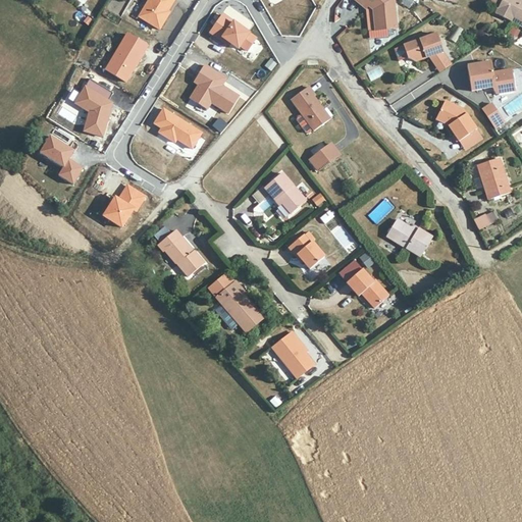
[(150,0),(140,17),(160,30),(166,19),(164,18),(174,0),(150,0)]
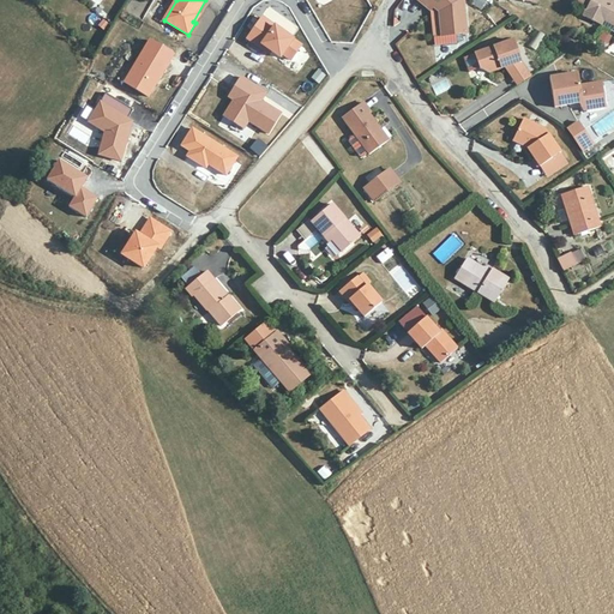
[(443,14),(446,36),(468,32),(463,0),(415,0),(429,10),(433,7),(439,12),(443,14)]
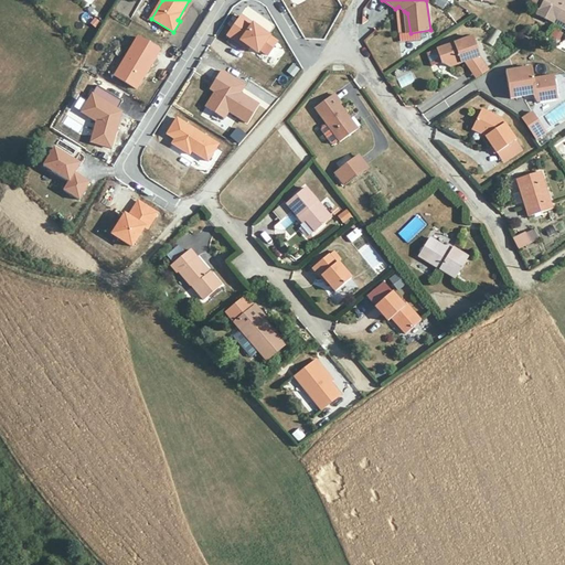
[(445,10),(449,0),(437,0),(435,4),(445,10)]
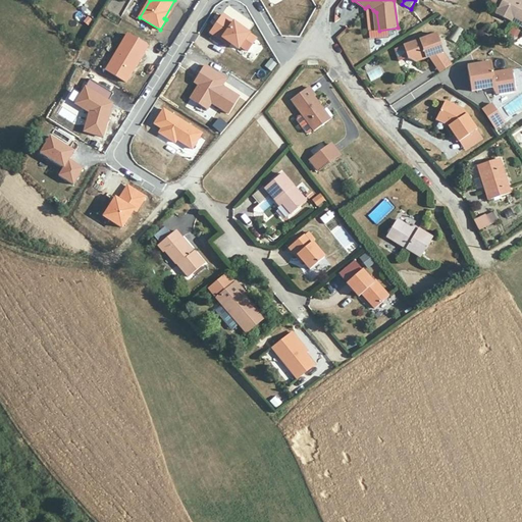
[(521,0),(502,0),(498,11),(512,20),(513,15),(521,20),(521,0)]
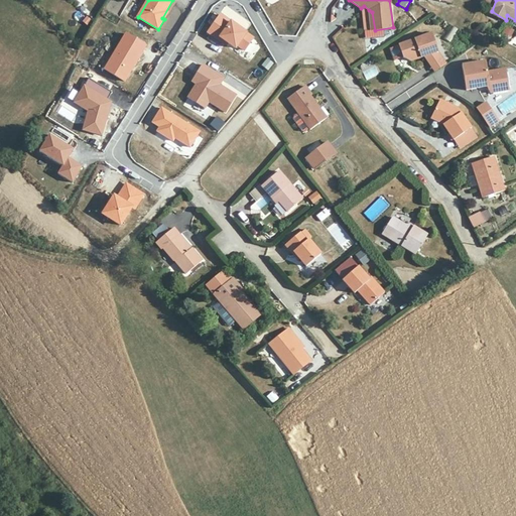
[(431,32),(399,44),(402,57),(412,60),(438,50),(431,32)]
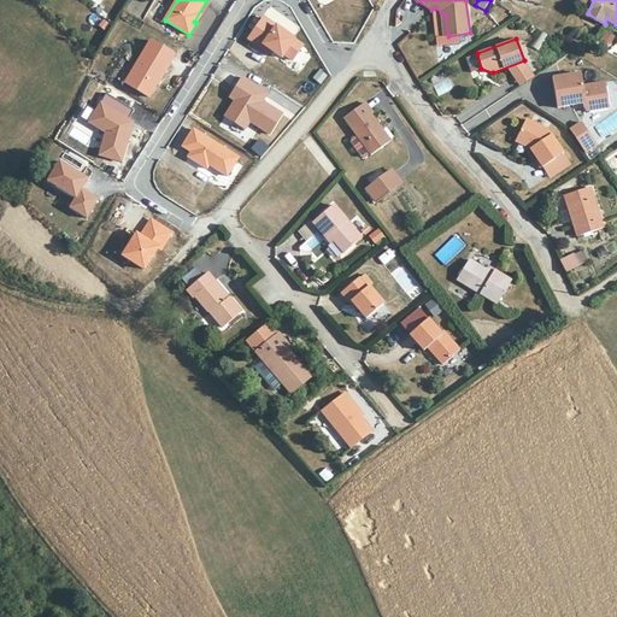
[(581,70),(553,76),(560,106),(586,100),(589,110),(612,104),(606,78),(585,83),(581,70)]
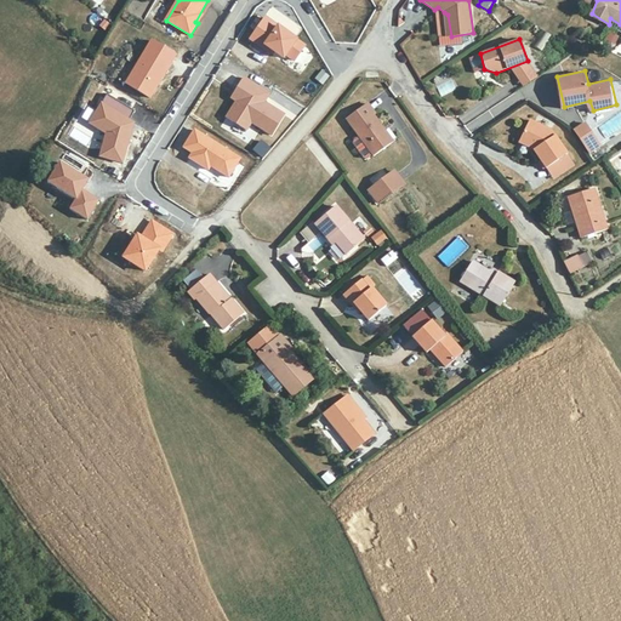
[(271,93),(245,78),(235,93),(241,96),(228,118),(248,130),(252,123),(272,136),(285,115),(265,103),(271,93)]
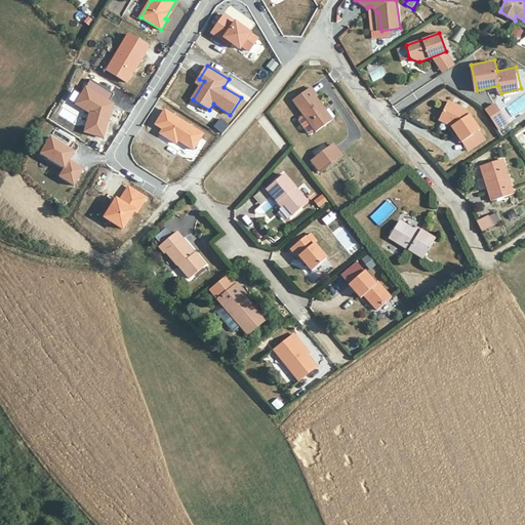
[(372,81),(386,76),(382,68),(369,73),(372,81)]
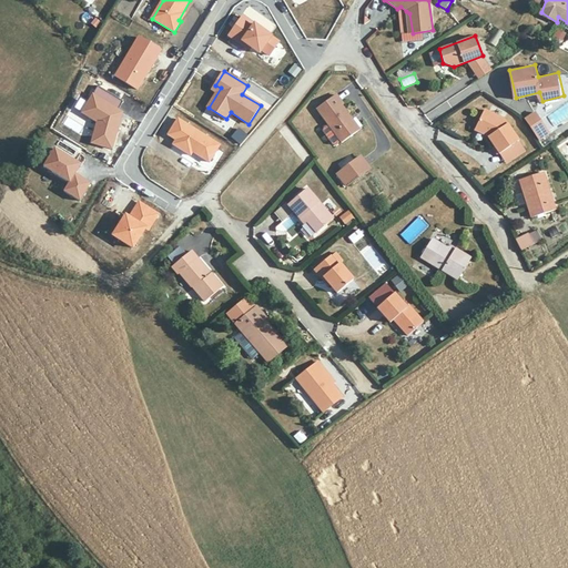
[(340,98),(318,113),(344,149),(363,134),(355,123),(356,121),(340,98)]
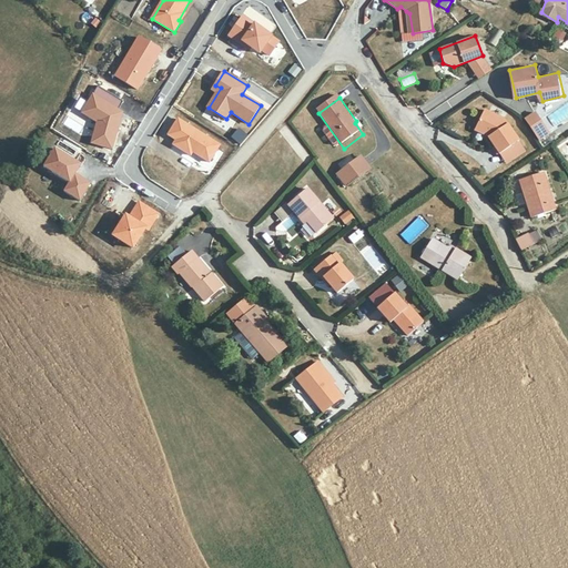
[(489,134),(489,137),(497,155),(519,145),(510,125),(486,109),(477,125),(489,134)]
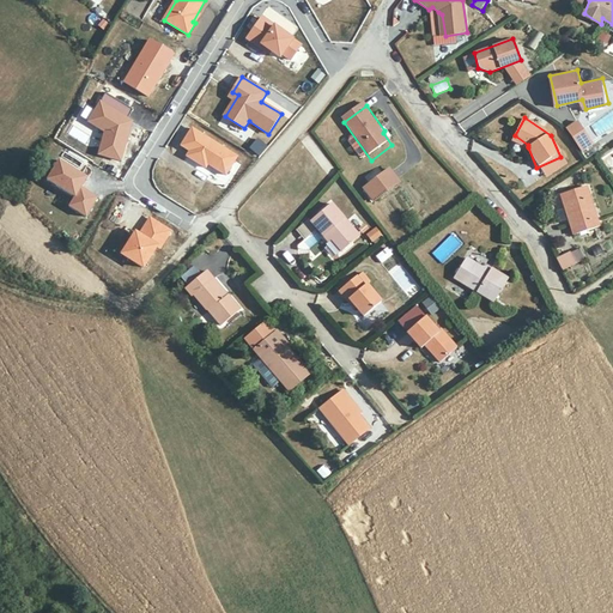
[(578,121),(566,129),(583,153),(595,145),(578,121)]
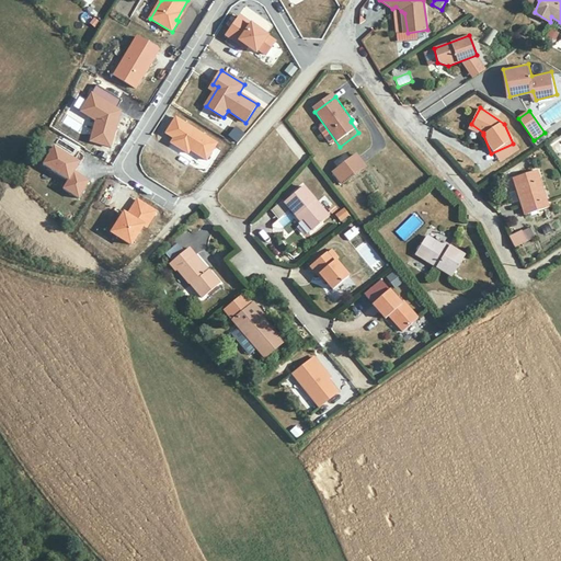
[(216,144),(176,118),(167,134),(174,138),(171,144),(187,153),(190,150),(205,160),(216,144)]
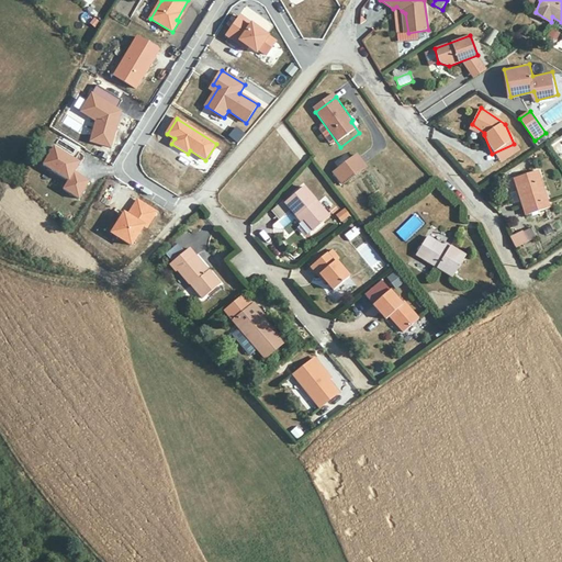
[(470,127),(484,135),(484,133),(472,124),(470,127)]
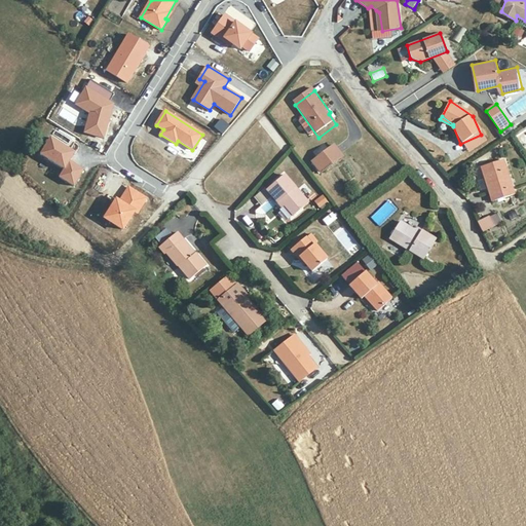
[(75,153),(51,139),(42,154),(67,170),(62,178),(75,186),(84,170),(70,161),(75,153)]
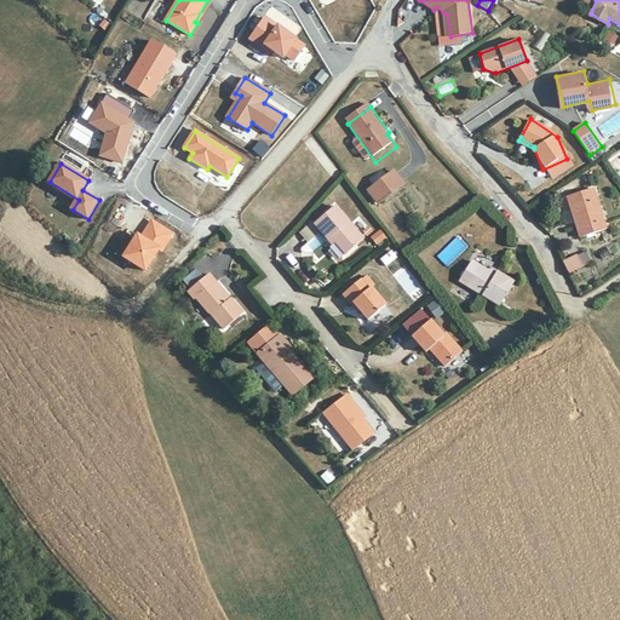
[(382,178),(365,193),(374,206),(391,194),(382,178)]
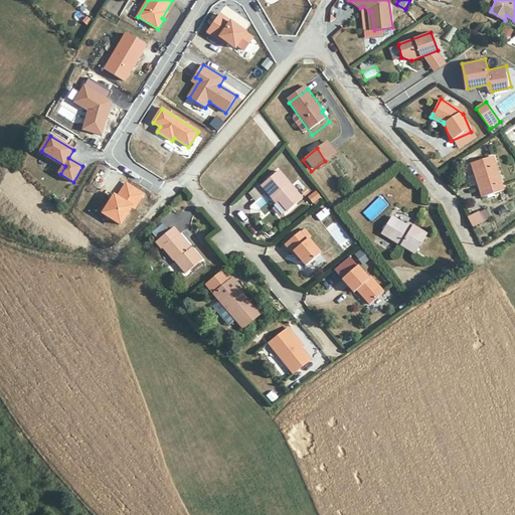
[(494,155),(473,160),(480,193),(502,188),(494,155)]
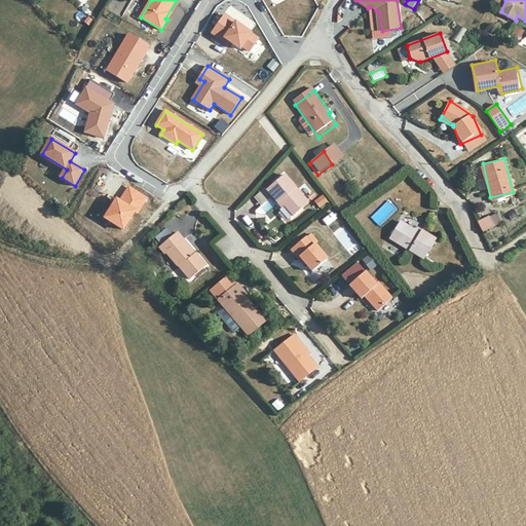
[(115,163),(110,170),(122,179),(127,173),(115,163)]
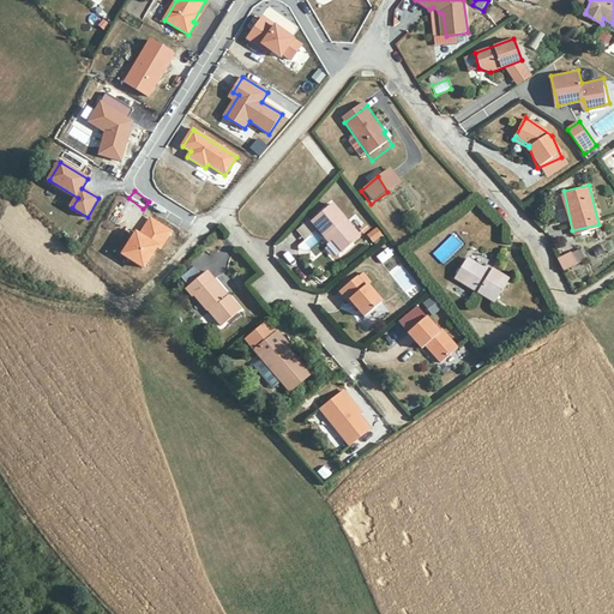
[(331,200),(307,220),(323,242),(329,240),(337,251),(357,234),(331,200)]
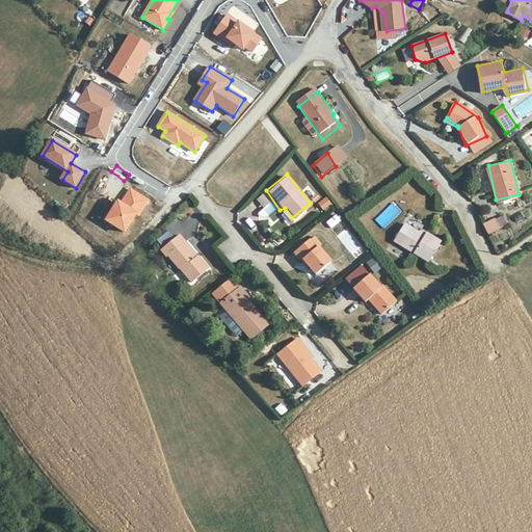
[(326,197),(317,204),(322,211),(331,205),(326,197)]
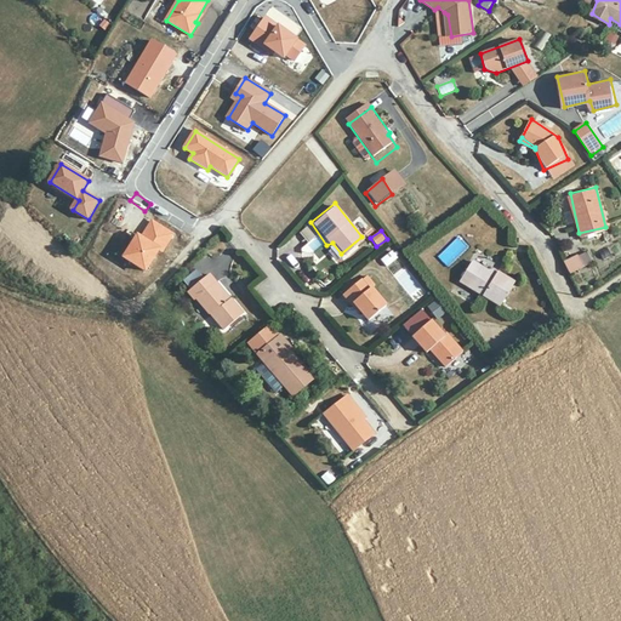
[(394,248),(380,260),(386,268),(400,256),(394,248)]
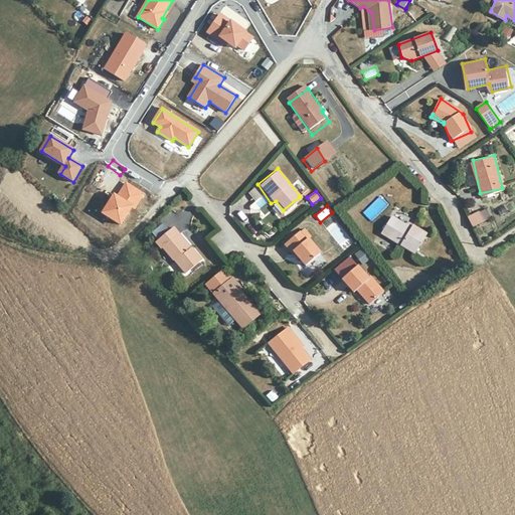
[(485,211),(468,213),(474,228),(487,224),(485,211)]
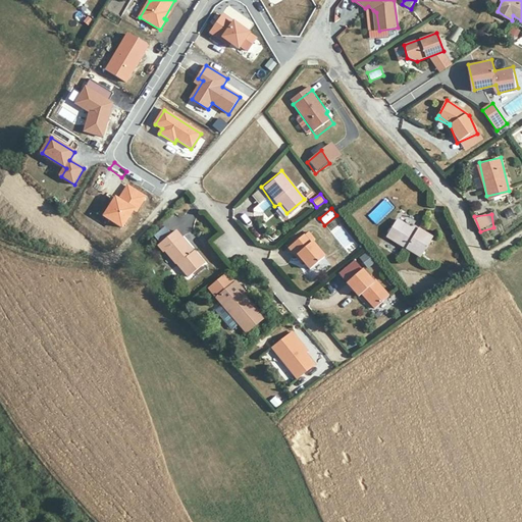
[(394,220),(384,232),(418,255),(429,236),(418,228),(415,231),(398,219),(394,220)]
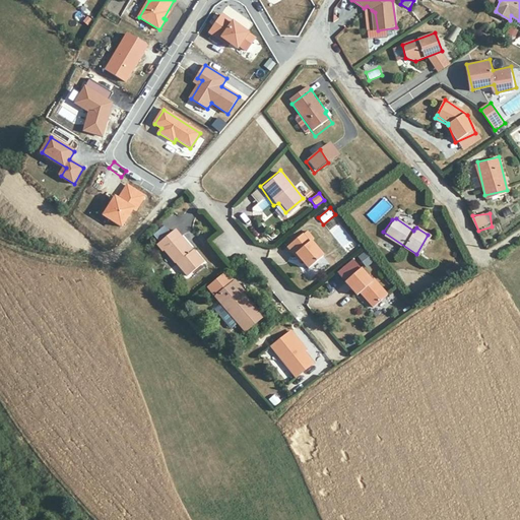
[(172,229),(152,245),(156,249),(158,249),(182,273),(198,260),(190,248),(187,249),(176,237),(177,234),(172,229)]
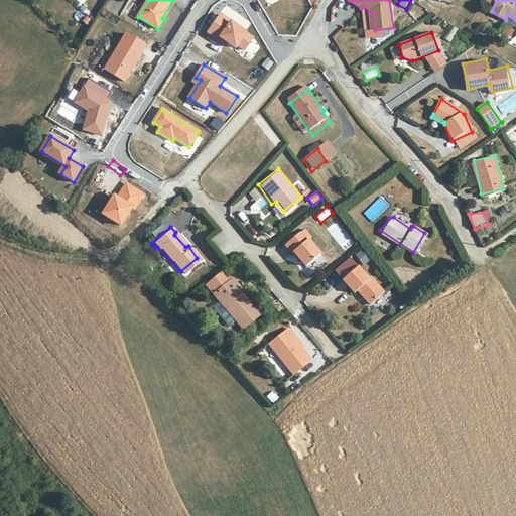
[(307,228),(290,243),(296,252),(299,251),(310,266),(328,253),(307,228)]
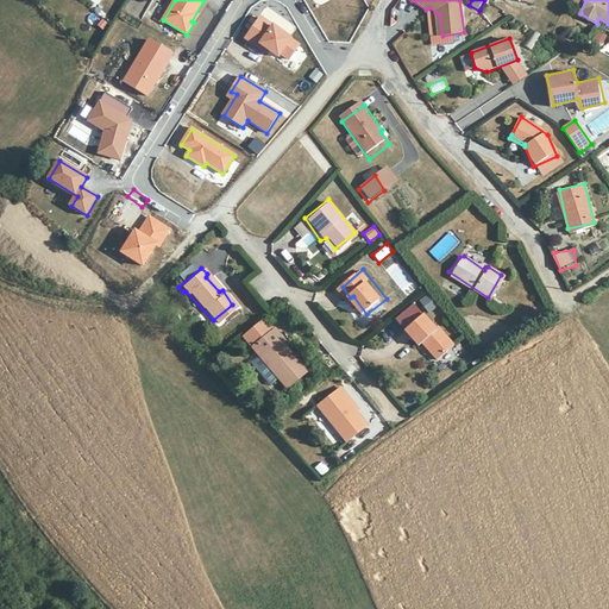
[(432,294),(420,299),(426,313),(439,308),(432,294)]
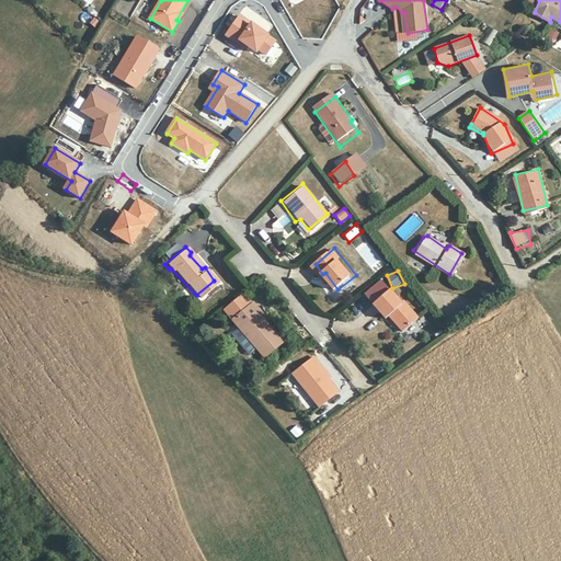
[(485,299),(496,292),(492,285),(481,293),(485,299)]
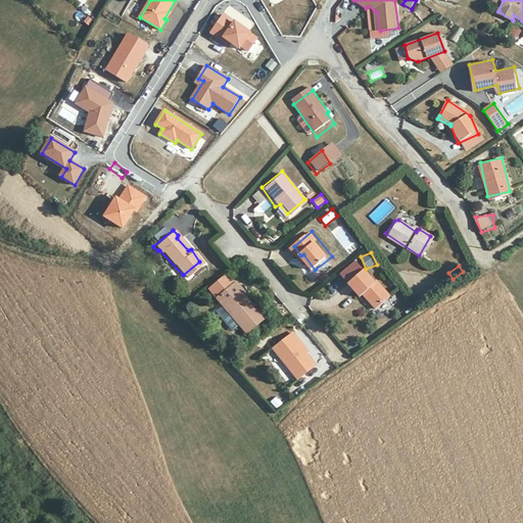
[(369,273),(352,286),(360,298),(365,295),(376,312),(393,295),(384,281),(377,283),(369,273)]
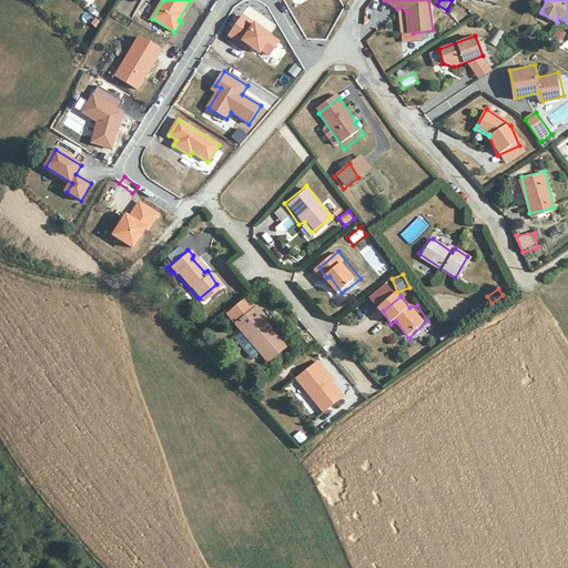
[(251,306),(230,323),(240,336),(237,340),(251,356),(253,354),(262,364),(282,350),(281,346),(256,316),(256,313),(251,306)]
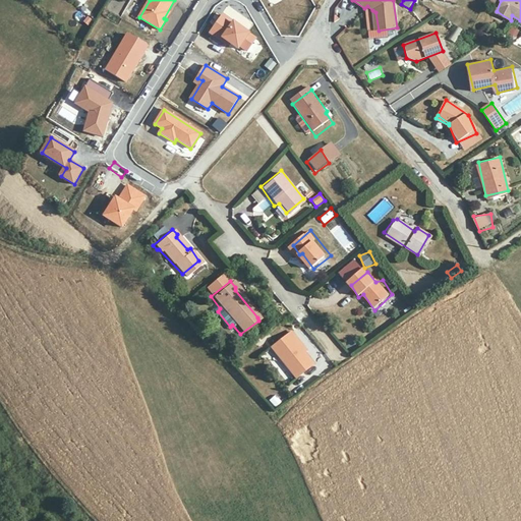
[(303,333),(285,343),(292,356),(289,358),(301,379),(323,366),(303,333)]
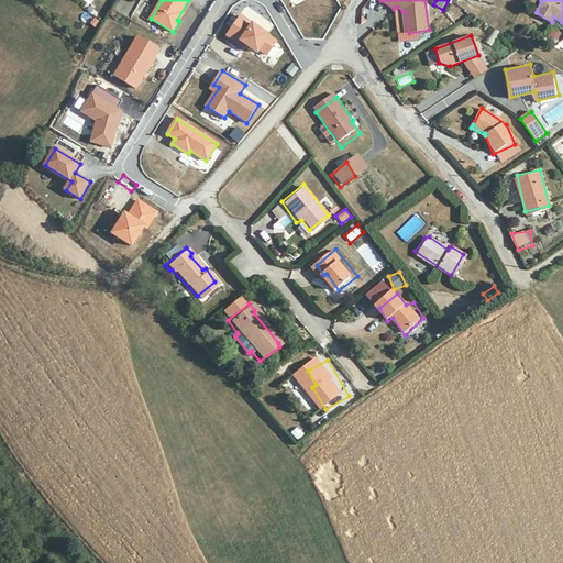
[(299,427),(291,431),(297,441),(305,435),(299,427)]
